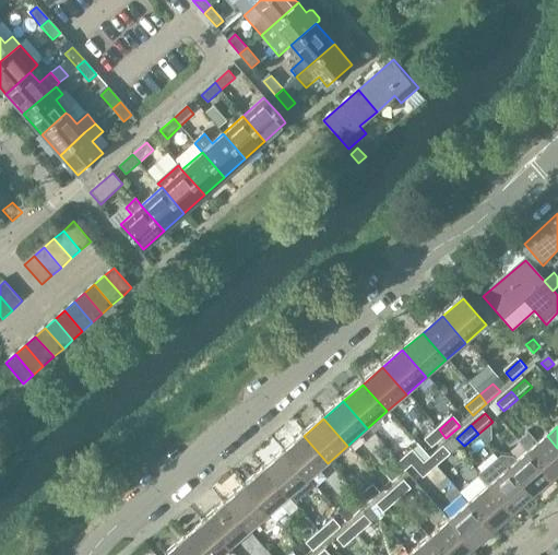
[(446,438),(439,429),(425,441),(432,449),(446,438)]
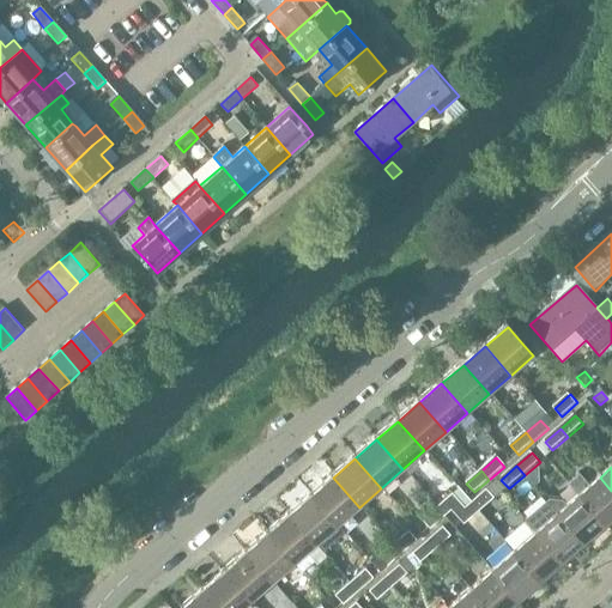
[(579,497),(605,526),(611,518),(611,491),(600,478),(589,487),(580,476),(569,486),(579,497)]
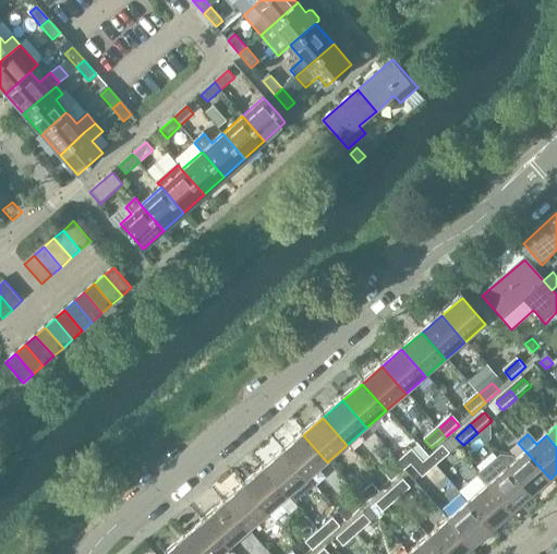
[(303,435),(283,453),(307,479),(327,462),(303,435)]
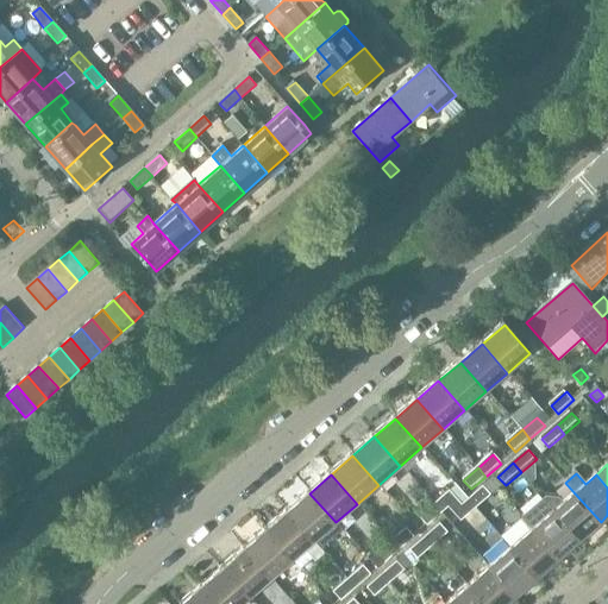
[(484,489),(469,502),(476,510),(491,497),(484,489)]
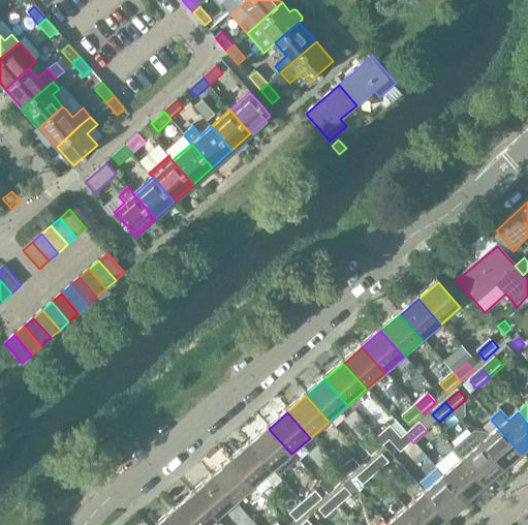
[(391,428),(376,440),(383,448),(390,442),(392,444),(399,437),(391,428)]
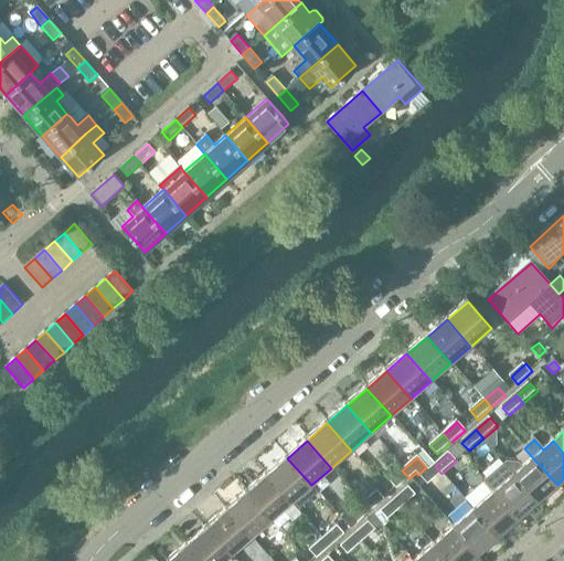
[(267,475),(291,503),(298,511),(318,494),(311,485),(287,458),(267,475)]
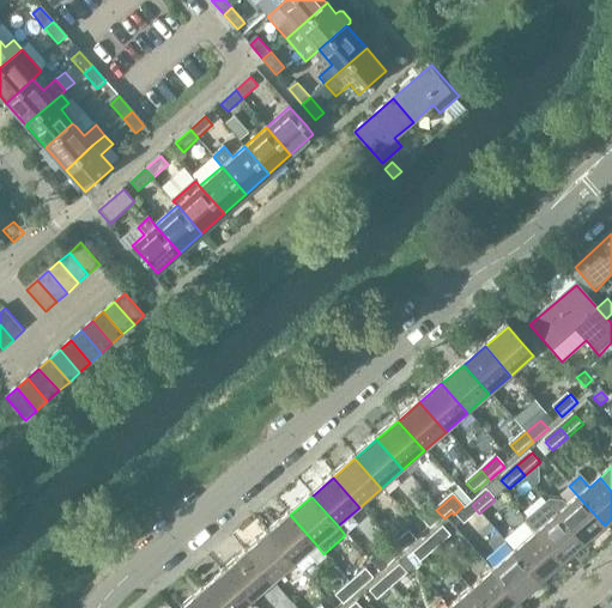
[(557,515),(582,545),(605,526),(579,497),(557,515)]
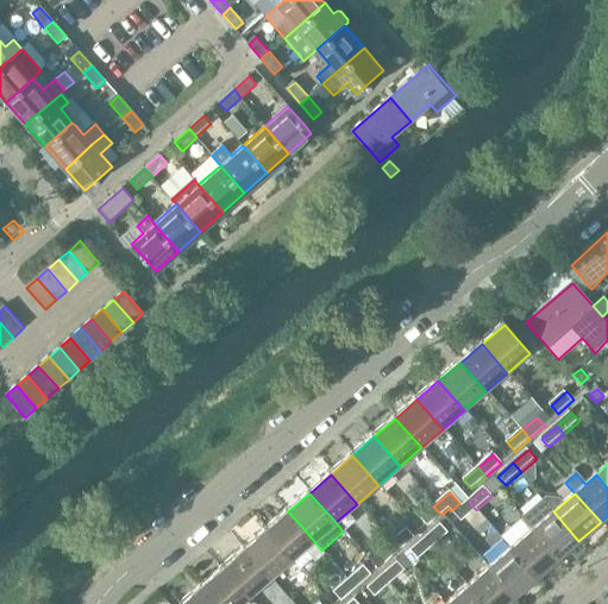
[(544,501),(522,520),(532,530),(557,560),(578,541),(553,511),(544,501)]
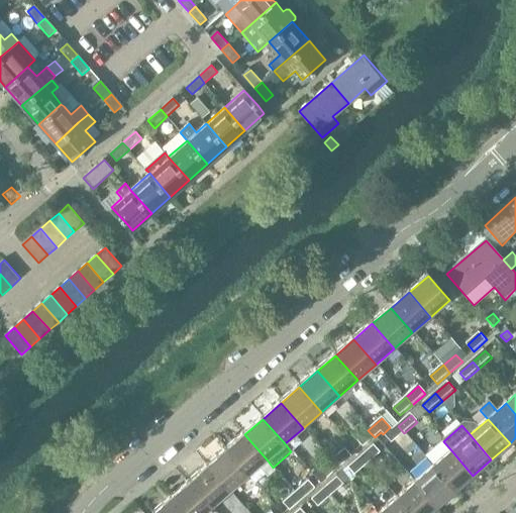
[(393,430),(390,427),(383,434),(392,444),(404,433),(398,426),(393,430)]
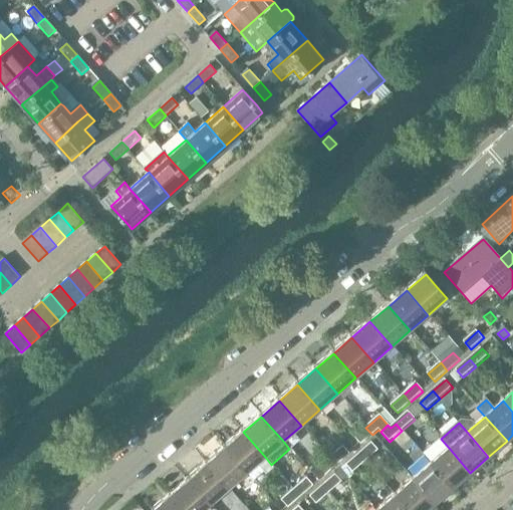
[(372,435),(365,428),(354,438),(360,445),(372,435)]
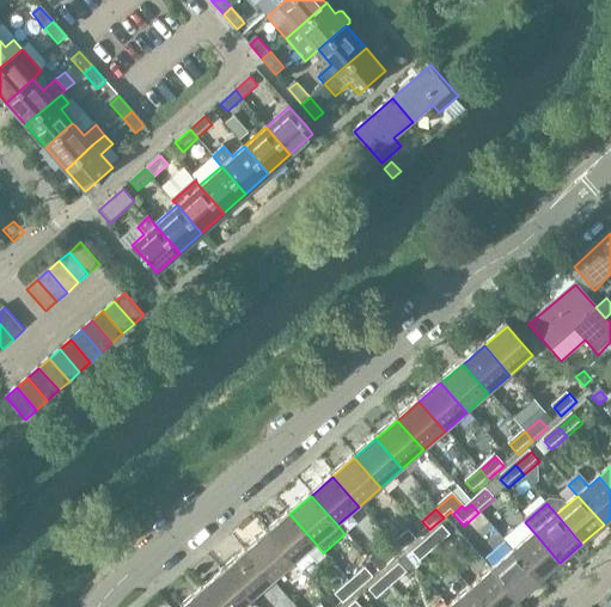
[(289,514),(268,533),(294,563),(316,544),(289,514)]
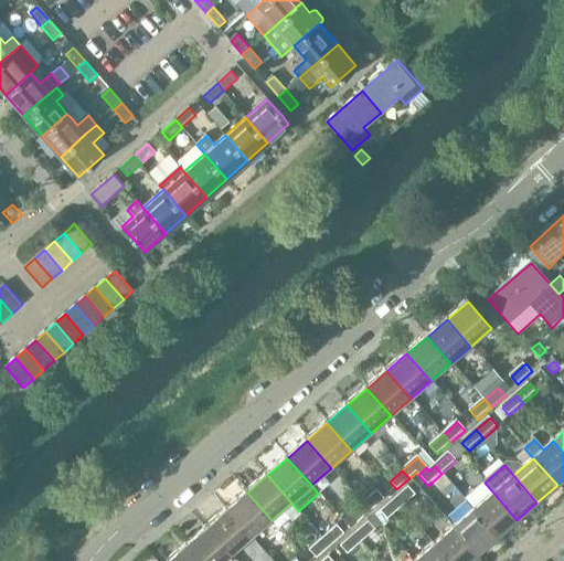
[(410,488),(395,500),(403,509),(416,497),(410,488)]
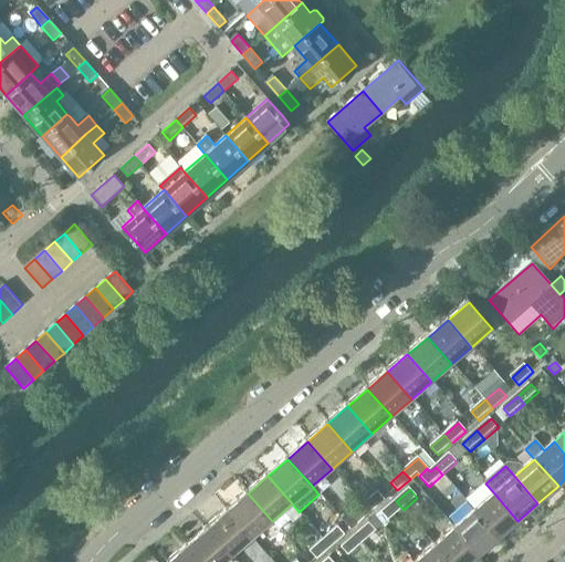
[(378,492),(364,505),(372,513),(385,501),(378,492)]
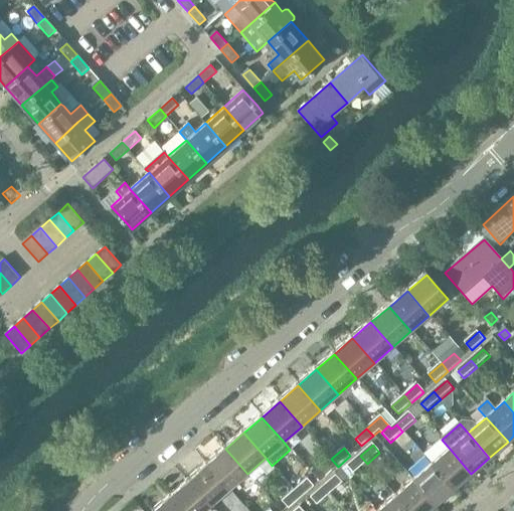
[(225,449),(207,465),(229,489),(247,474),(225,449)]
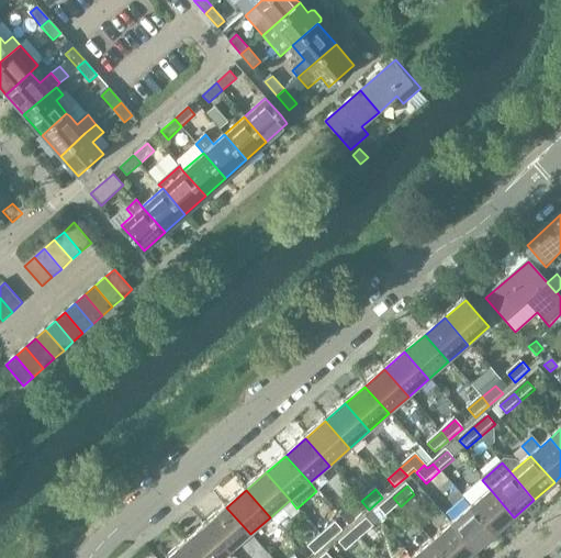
[(471,508),(494,534),(514,517),(491,490),(471,508)]
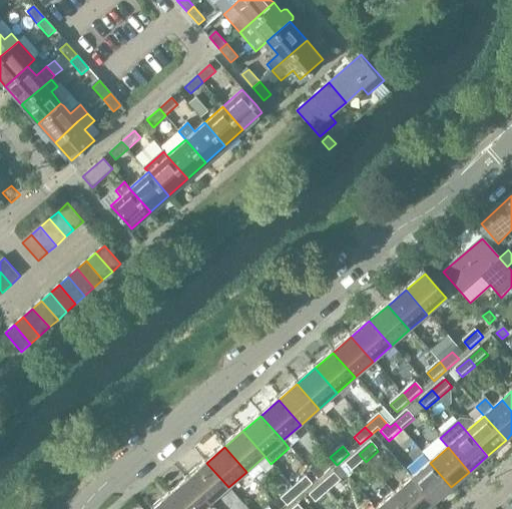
[(366,462),(359,454),(346,465),(353,473),(366,462)]
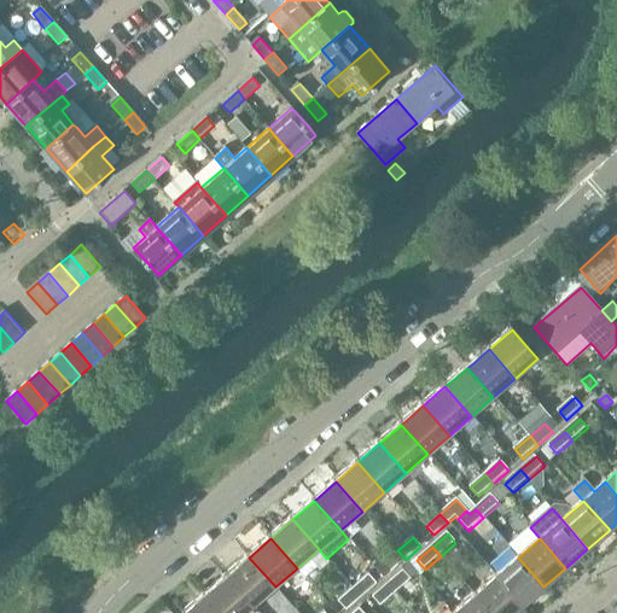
[(406,560),(397,550),(383,564),(390,573),(406,560)]
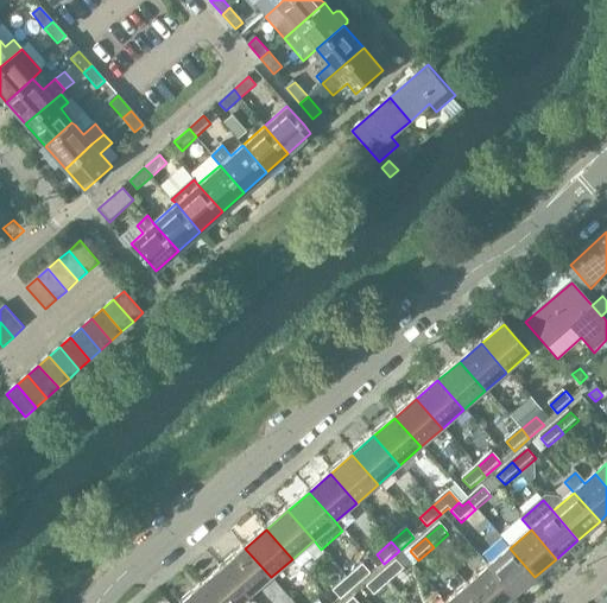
[(245,548),(223,566),(248,596),(271,577),(245,548)]
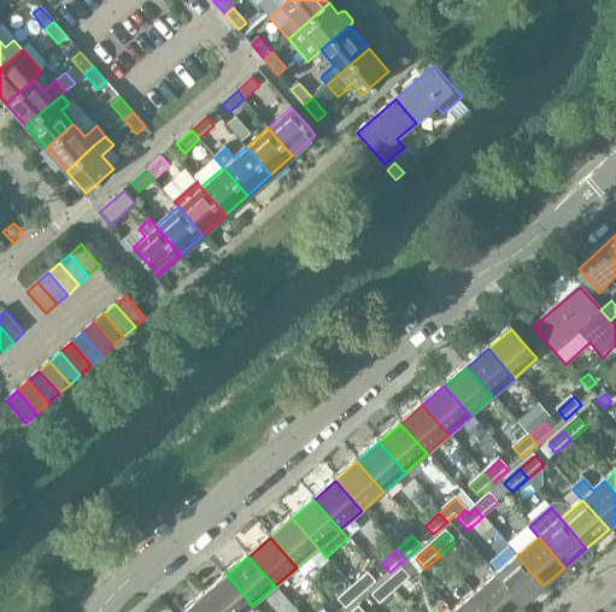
[(496,575),(521,605),(543,586),(517,557),(496,575)]
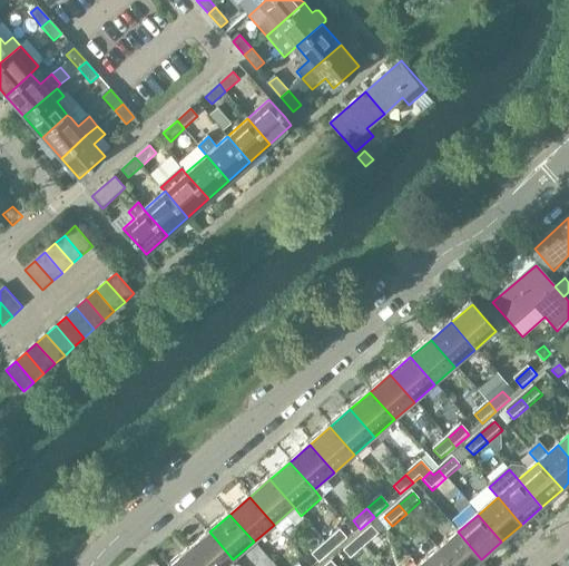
[(372,527),(359,540),(365,548),(380,536),(372,527)]
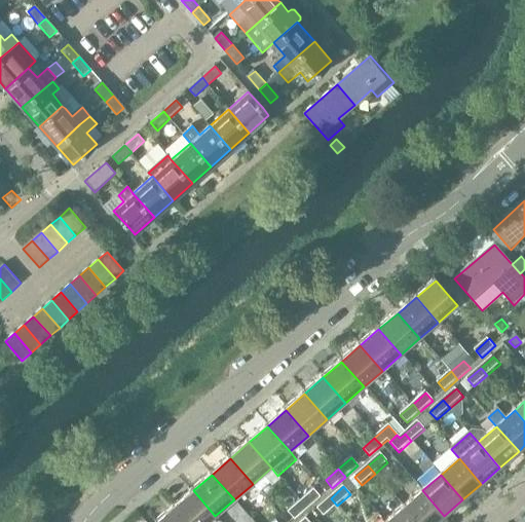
[(193,490),(175,507),(187,521),(209,521),(215,516),(193,490)]
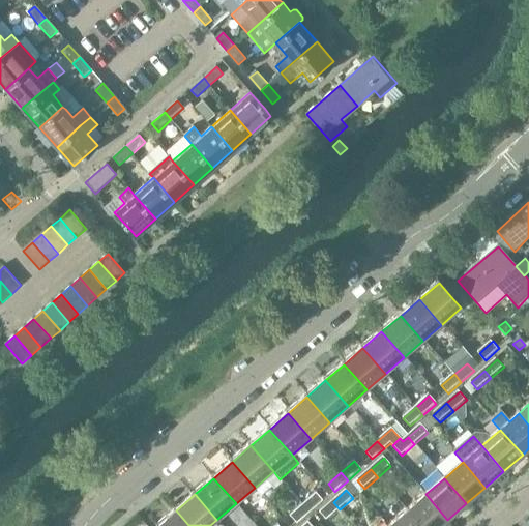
[(317,494),(303,505),(311,513),(323,501),(317,494)]
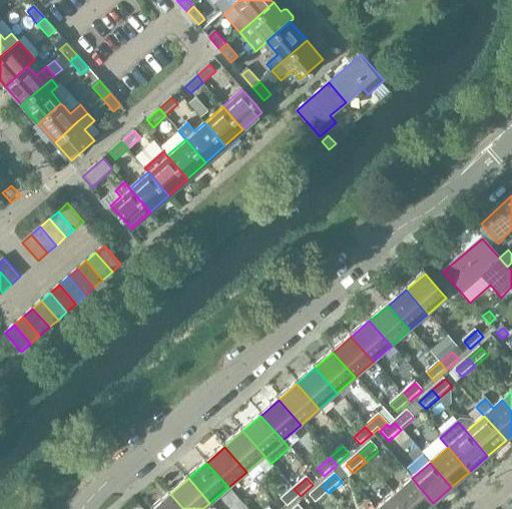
[(393,494),(406,508),(426,508),(433,503),(412,478),(393,494)]
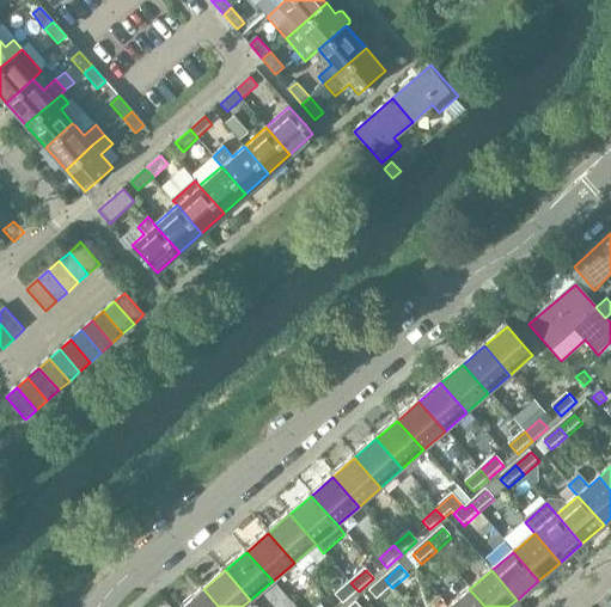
[(392,588),(385,580),(370,593),(378,601),(392,588)]
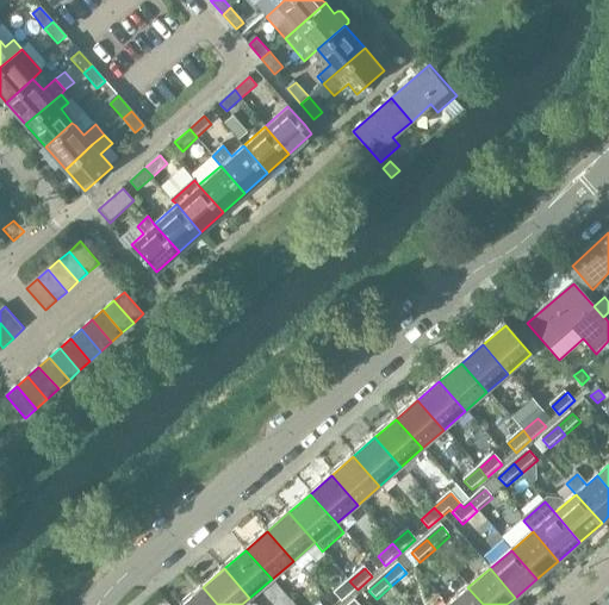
[(358,590),(349,581),(335,594),(342,603),(358,590)]
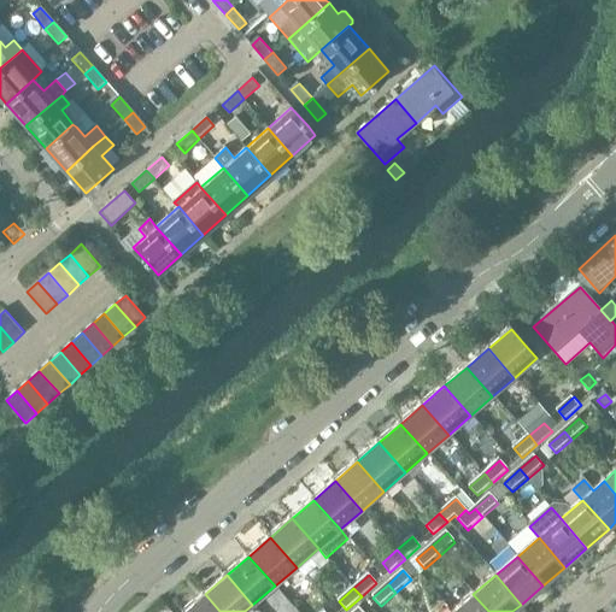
[(220,611),(205,594),(185,611),(220,611)]
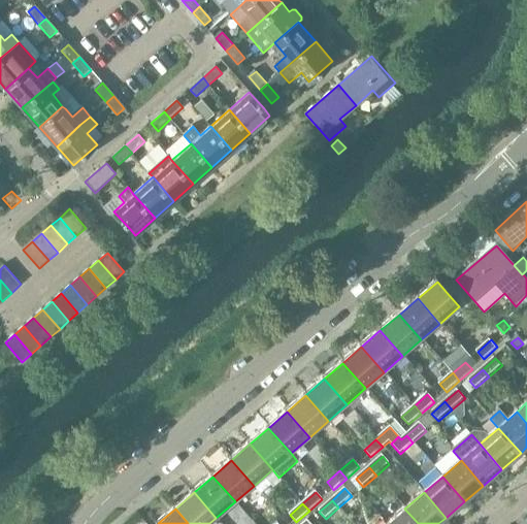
[(418,523),(404,509),(387,523),(418,523)]
